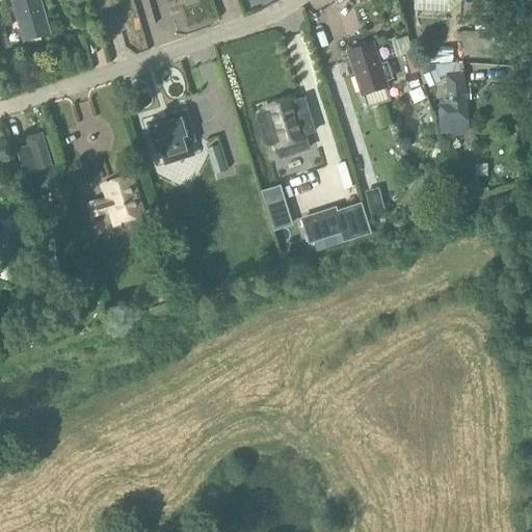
[(9,0),(23,44),(51,36),(41,0),(9,0)]
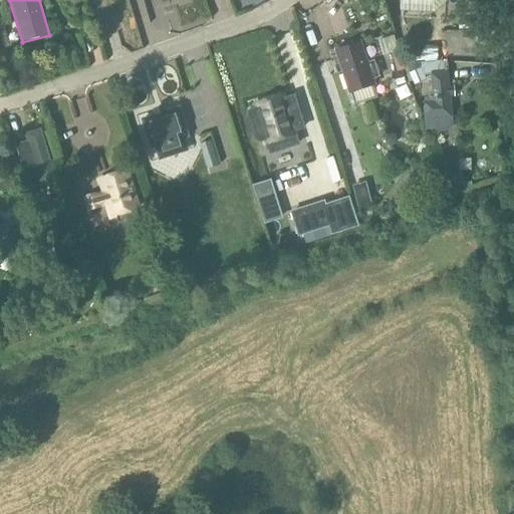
[(179,0),(135,15),(143,40),(193,24),(185,0),(179,0)]
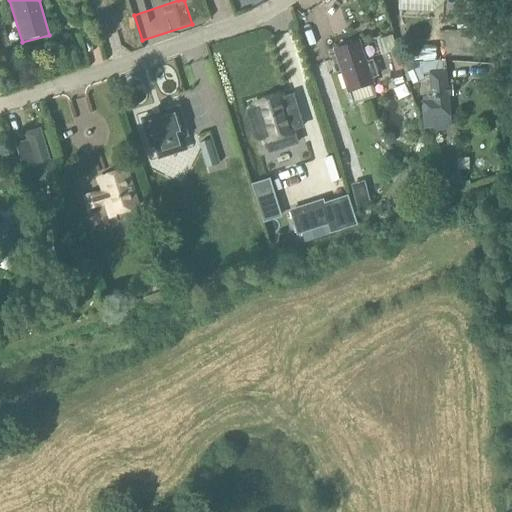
[(359,42),(333,51),(348,95),(374,86),(359,42)]
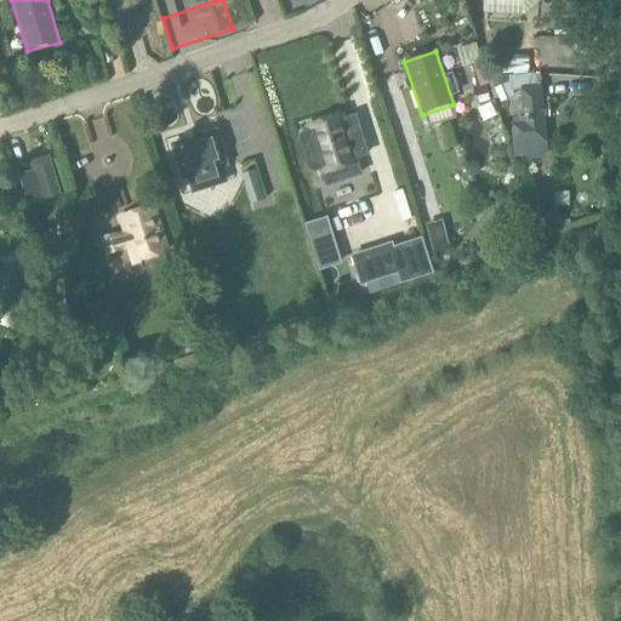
[(494,84),(508,81),(507,70),(493,70),(494,84)]
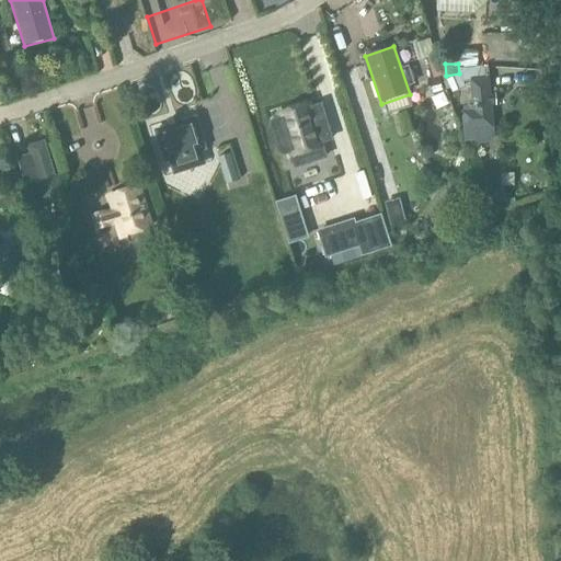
[(277,73),(281,86),(268,89),(274,112),(307,105),(299,69),(277,73)]
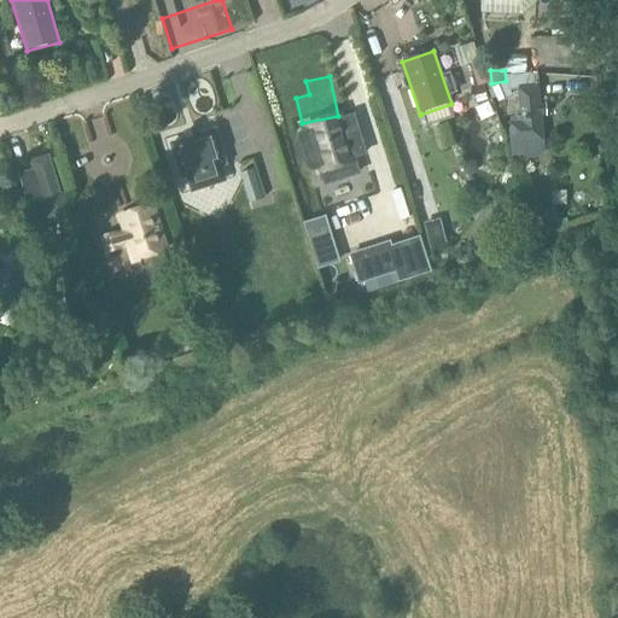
[(506,81),(491,83),(491,87),(499,101),(512,95),(506,83),(506,81)]
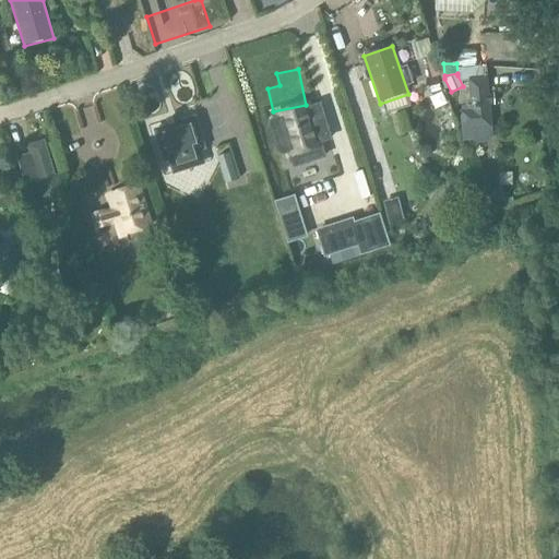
[(471,105),(466,105),(461,113),(463,130),(490,127),(486,80),(468,81),(471,105)]
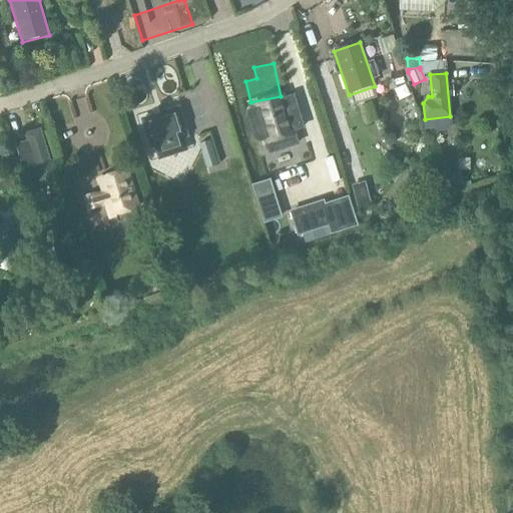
[(270,152),(297,144),(293,130),(303,127),(293,97),(283,100),(282,96),(255,104),(257,108),(249,110),(247,114),(255,139),(260,141),(266,139),(270,152)]
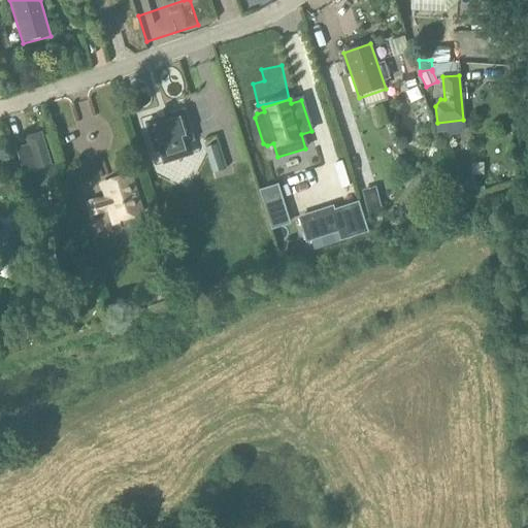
[(164,164),(182,159),(192,155),(188,142),(192,140),(184,111),(169,117),(167,110),(166,111),(168,117),(161,119),(159,113),(158,113),(160,119),(145,124),(155,153),(160,151),(164,164)]
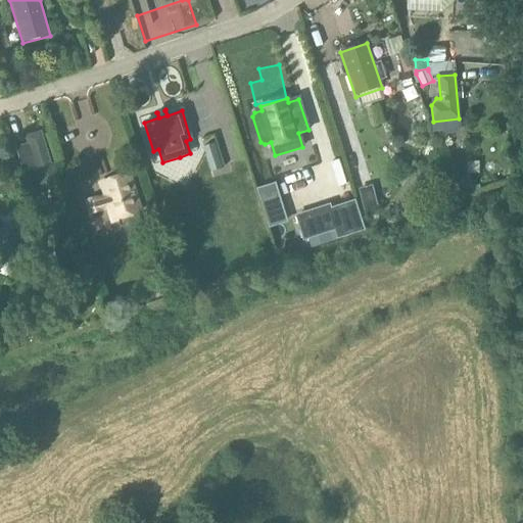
[(15,163),(22,186),(33,183),(26,160),(15,163)]
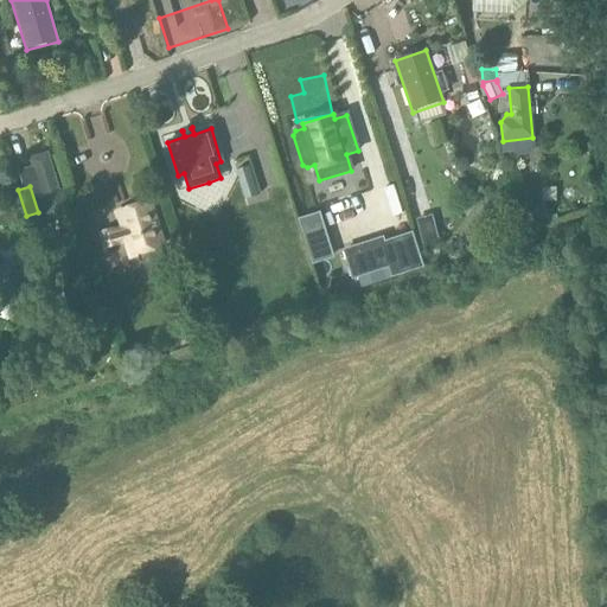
[(364,216),(390,210),(385,192),(375,195),(376,200),(362,204),(364,216)]
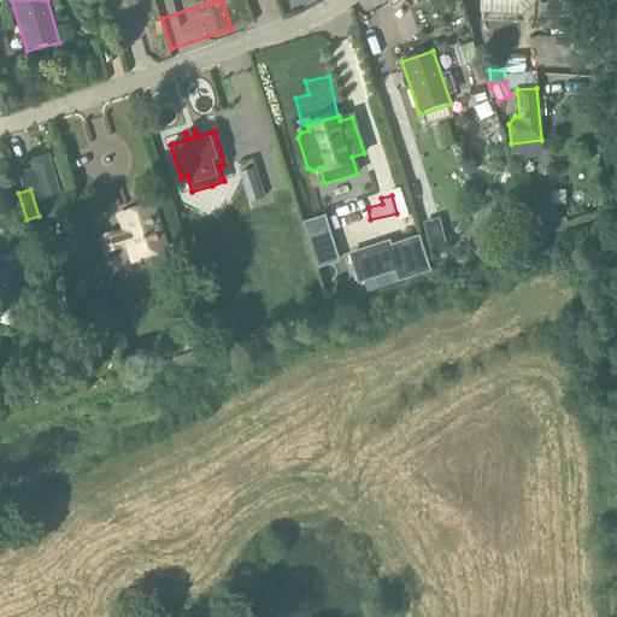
[(116,216),(121,230),(101,236),(106,253),(127,247),(130,262),(169,250),(156,204),(116,216)]
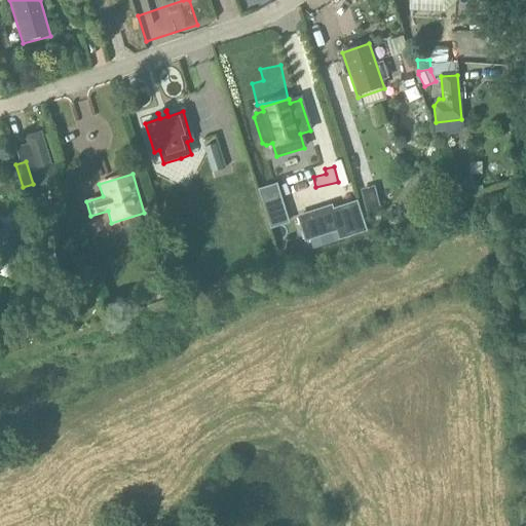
[(270,228),(287,222),(280,205),(263,212),(270,228)]
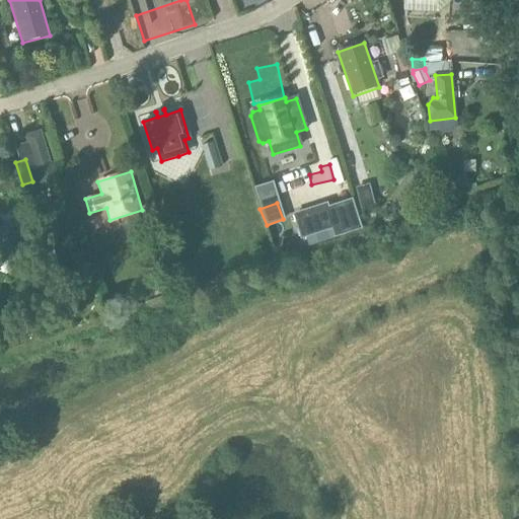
[(302,242),(336,231),(326,206),(294,216),(302,242)]
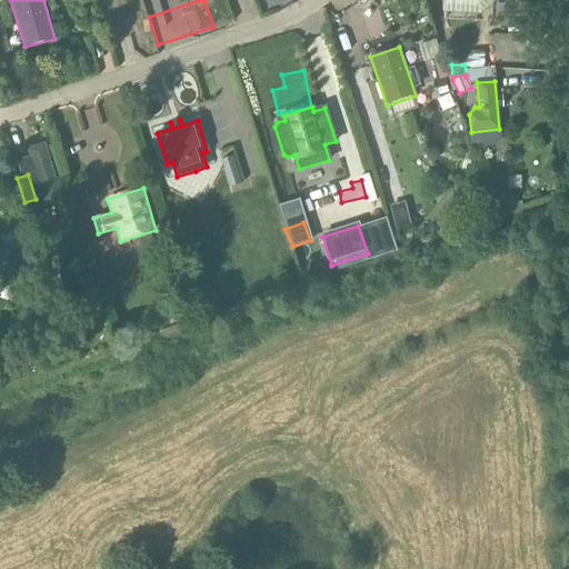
[(0,237),(0,290),(1,293),(5,292),(8,301),(25,296),(21,286),(38,279),(19,230),(12,233),(16,243),(6,247),(2,237),(0,237)]
